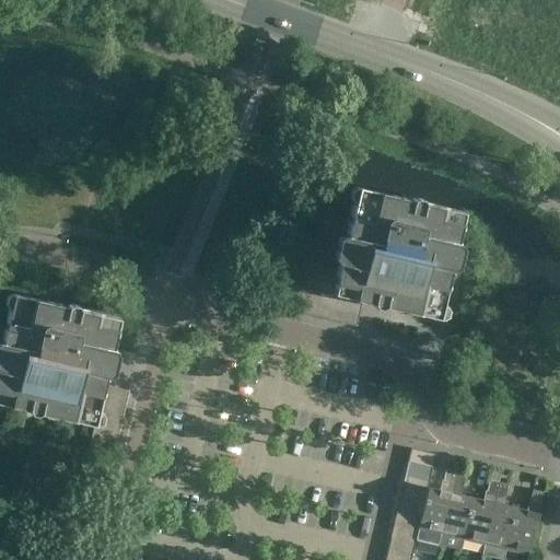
[(323,292),(336,295),(349,299),(361,301),(371,303),(373,306),(378,308),(382,306),(438,318),(448,269),(452,270),(452,269),(455,267),(457,260),(455,257),(455,256),(458,254),(459,248),(457,244),(458,244),(454,243),(458,224),(462,213),(462,211),(421,202),(419,199),(413,198),(410,200),(356,187),(352,199),(348,218),(318,211),(306,265),(301,287),(310,289),(323,292)]
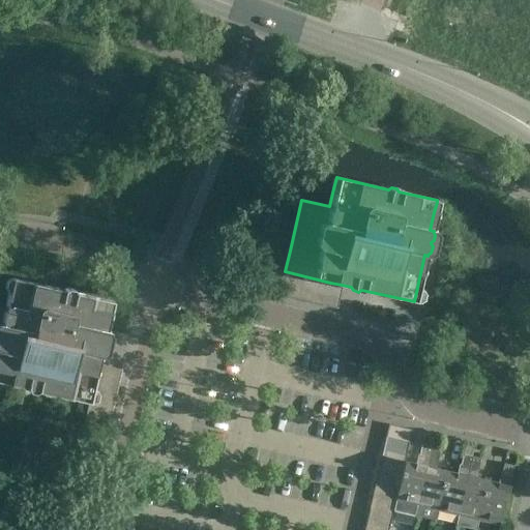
[(300,301),(305,276),(293,273),(288,298),(300,301)]
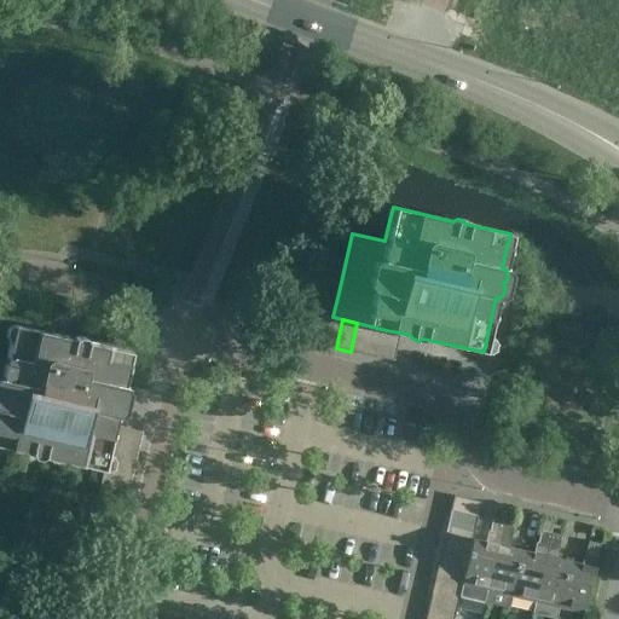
[(365,354),(371,327),(357,323),(351,352),(365,354)]
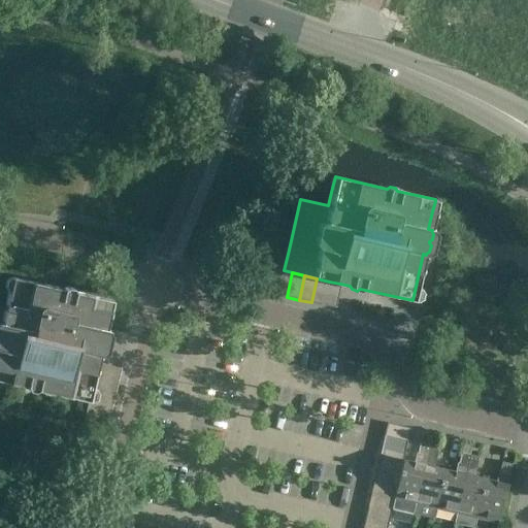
[(37,389),(89,401),(89,400),(92,388),(94,375),(97,363),(99,355),(102,355),(105,353),(107,347),(105,343),(105,342),(108,340),(109,334),(108,331),(108,330),(105,329),(108,312),(111,300),(11,276),(4,306),(0,304),(0,380),(26,387),(28,390),(33,391),(37,389)]
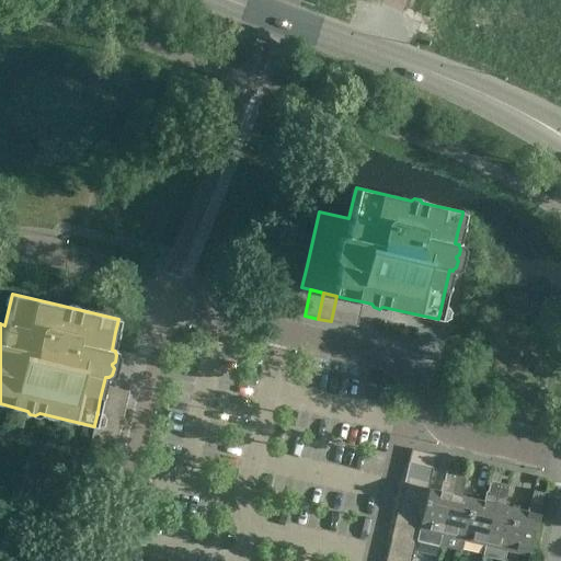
[(343,324),(350,299),(336,296),(331,321),(343,324)]
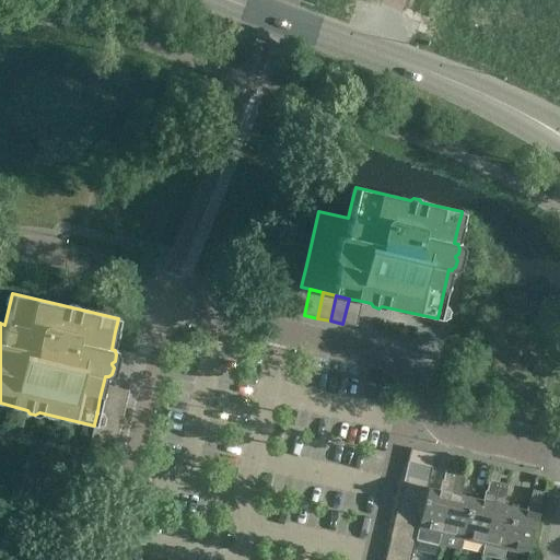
[(356,327),(361,301),(349,299),(342,324),(356,327)]
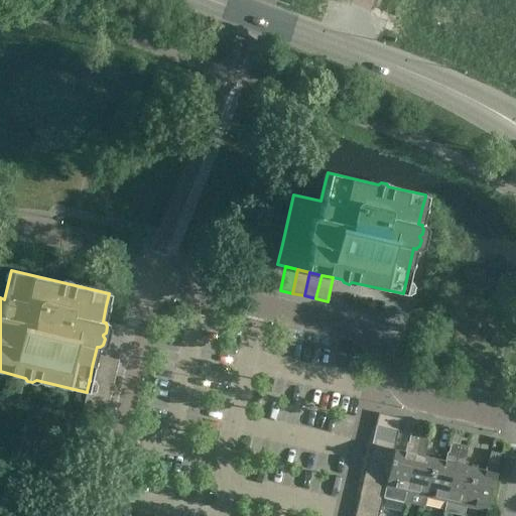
[(118,361),(95,355),(92,367),(116,373),(118,361)]
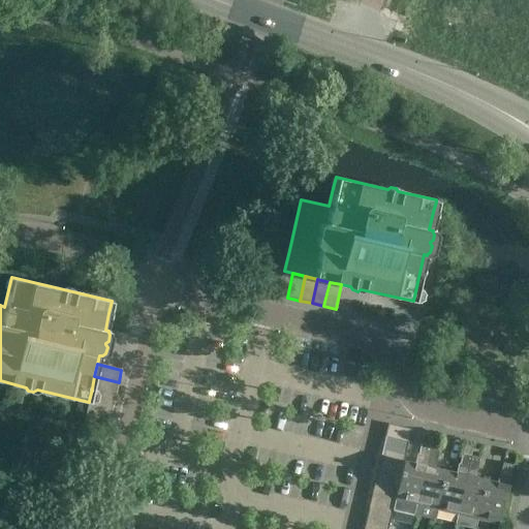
[(116,395),(119,382),(94,376),(92,389),(116,395)]
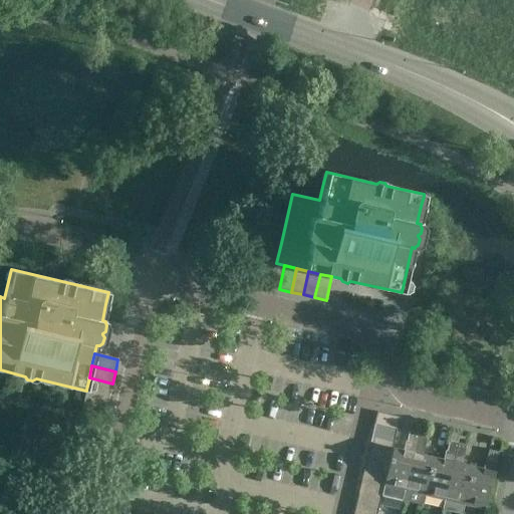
[(109,396),(112,383),(89,377),(86,390),(109,396)]
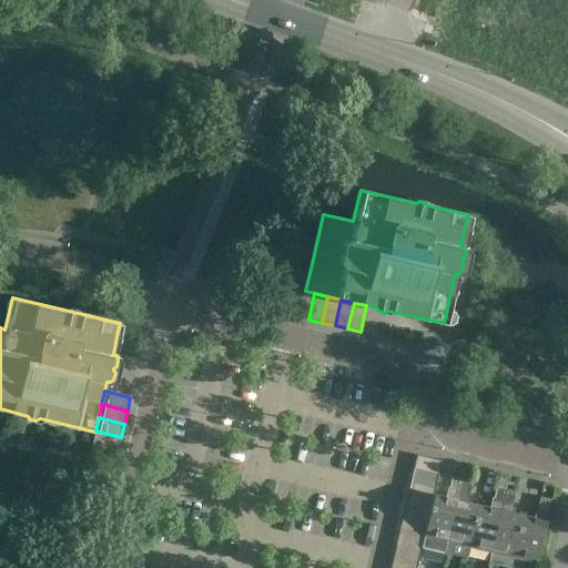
[(118,449),(121,437),(95,430),(95,432),(92,444),(118,449)]
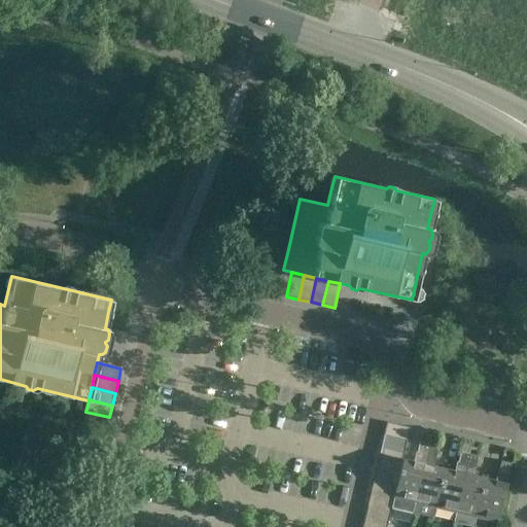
[(106,430),(109,417),(85,412),(82,425),(106,430)]
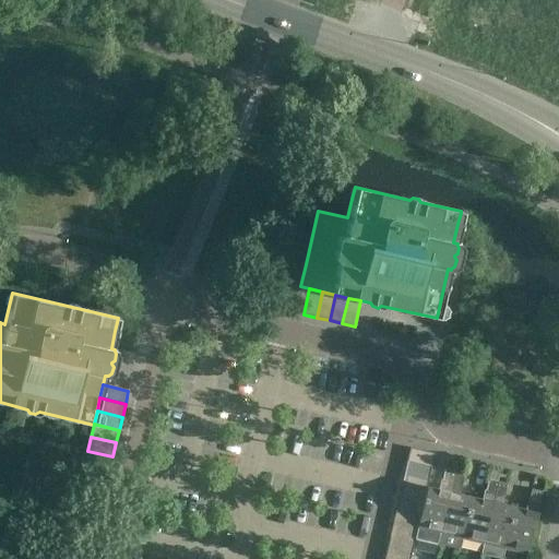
[(409,448),(407,462),(431,467),(435,454),(409,448)]
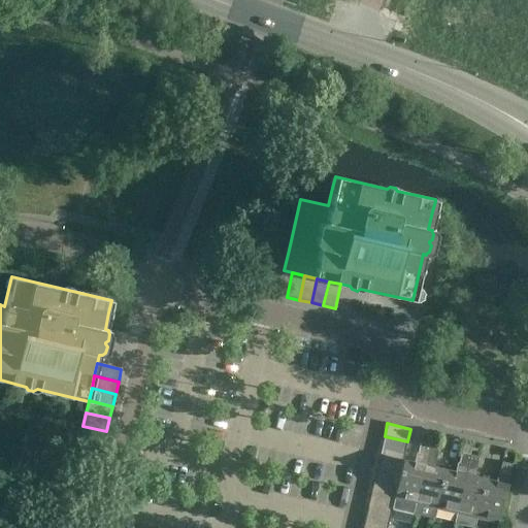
[(404,454),(407,441),(385,436),(382,448),(404,454)]
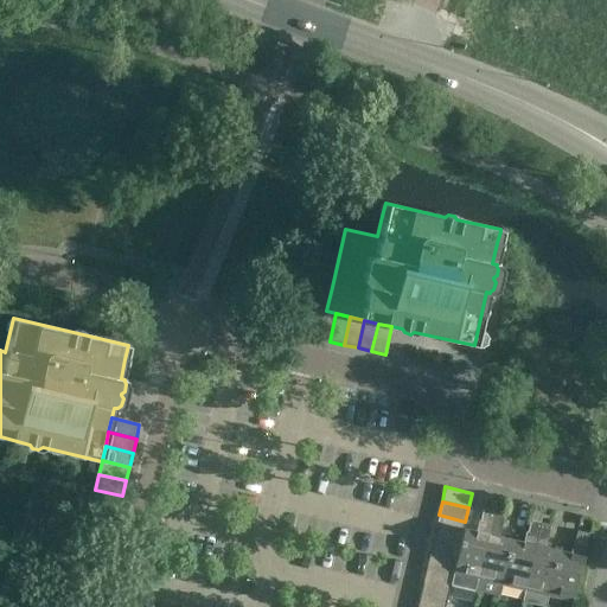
[(477,580),(492,512),(483,510),(480,522),(481,522),(479,532),(464,530),(462,535),(459,549),(455,563),(452,577),(451,586),(474,592),(477,580)]
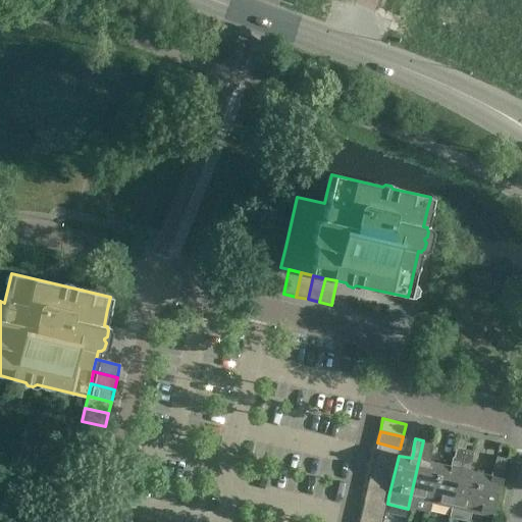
[(430,504),(439,465),(427,462),(430,453),(433,442),(423,440),(410,499),(430,504)]
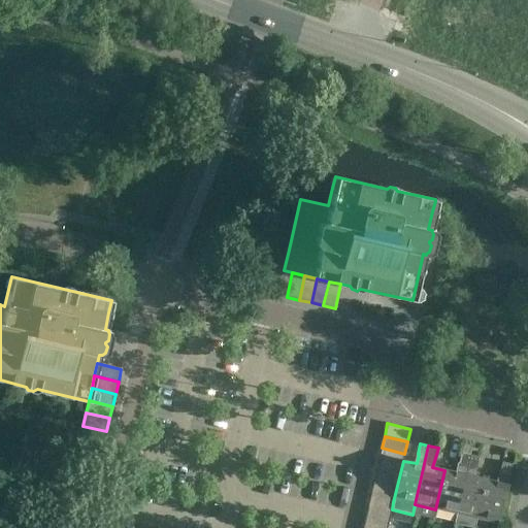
[(403,461),(404,454),(382,448),(378,460),(402,465),(403,461)]
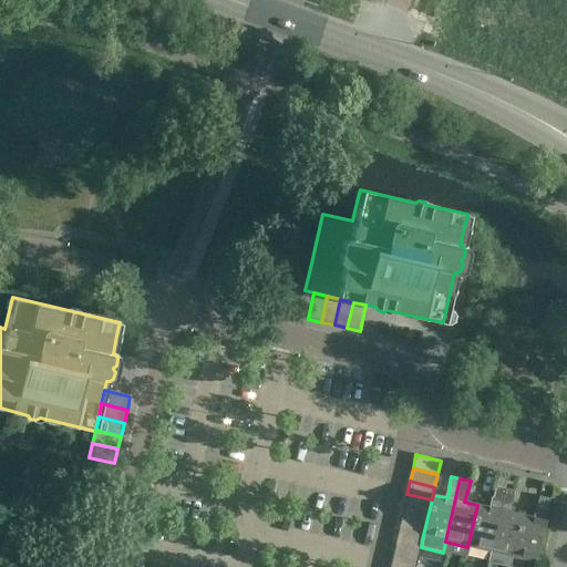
[(491,552),(505,488),(495,486),(493,497),(494,497),(491,508),(477,505),(467,547),(491,552)]
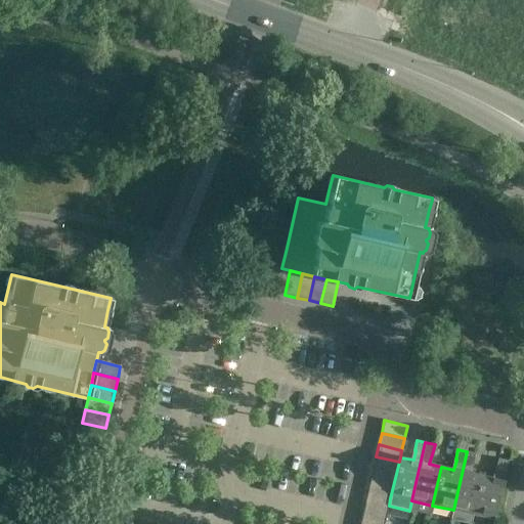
[(471,523),(474,515),(482,476),(470,473),(472,464),(473,464),(475,453),(467,451),(453,510),(450,520),(468,523),(471,523)]
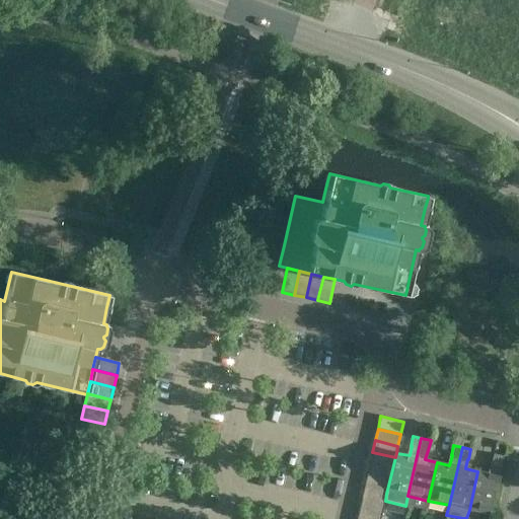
[(392,469),(395,457),(372,452),(369,464),(392,469)]
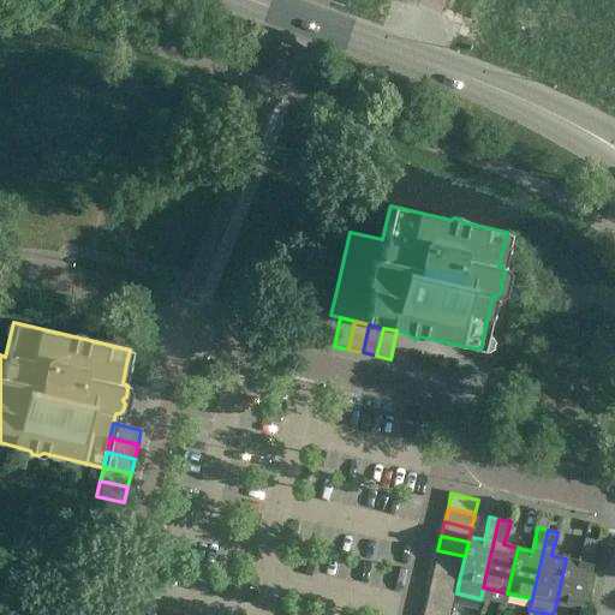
[(580,562),(566,559),(556,604),(580,610),(596,541),(585,538),(581,550),(583,550),(580,562)]
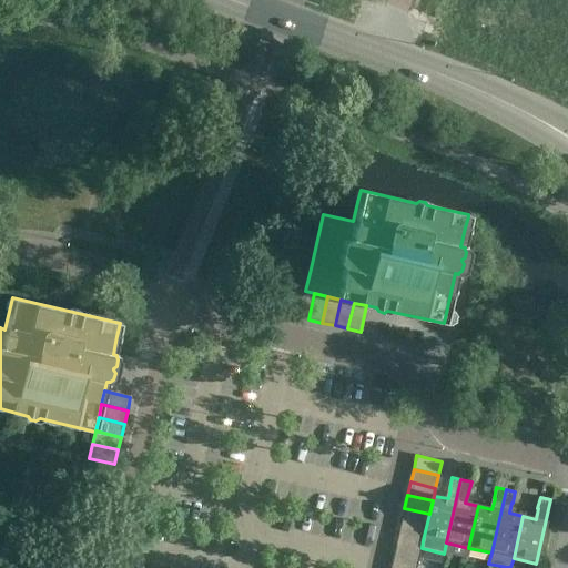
[(426,527),(429,514),(404,508),(402,521),(426,527)]
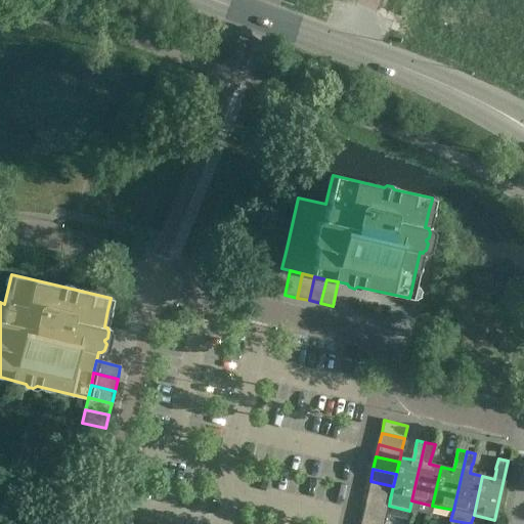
[(390,498),(393,486),(370,481),(367,492),(390,498)]
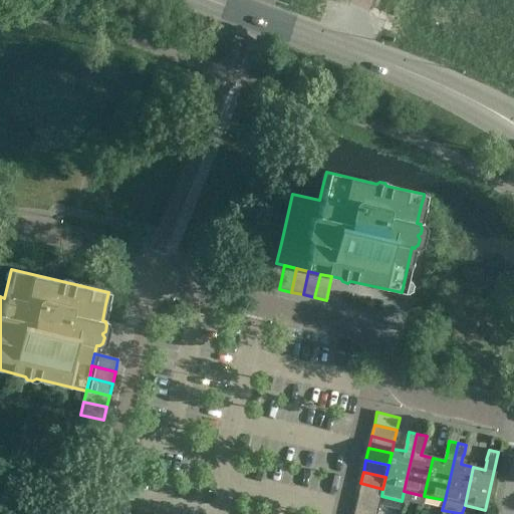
[(381,496),(382,489),(360,483),(357,495),(380,500),(381,496)]
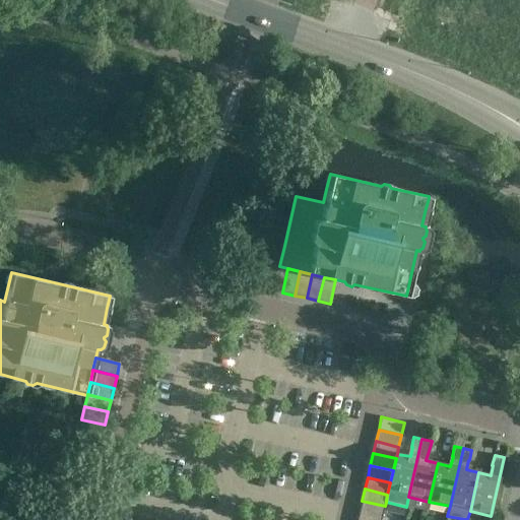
[(382,518),(385,506),(362,501),(360,513),(382,518)]
